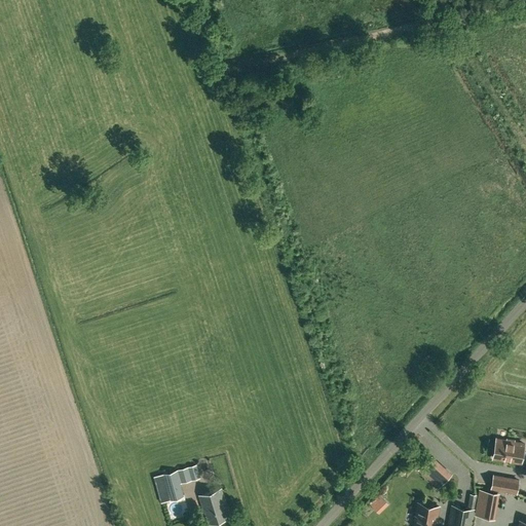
[(340,68),(331,70),(333,78),(342,76),(340,68)]
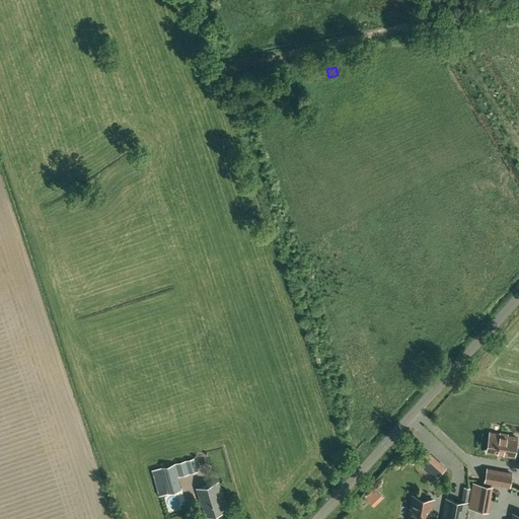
[(487,451),(499,453),(499,451),(503,452),(503,454),(514,456),(517,438),(507,436),(508,435),(500,433),(500,435),(490,433),(487,451)]
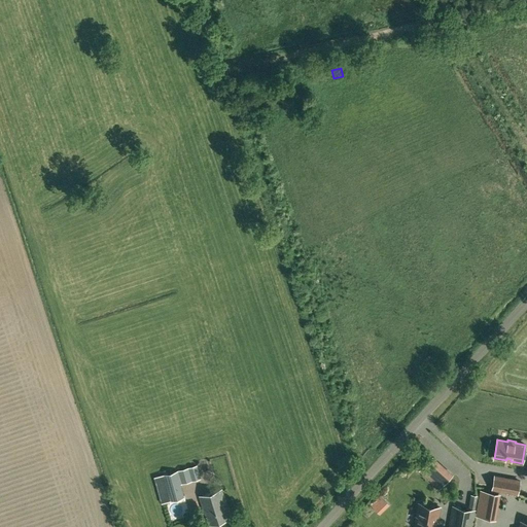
[(154,478),(162,503),(184,497),(180,485),(201,479),(197,465),(177,471),(154,478)]
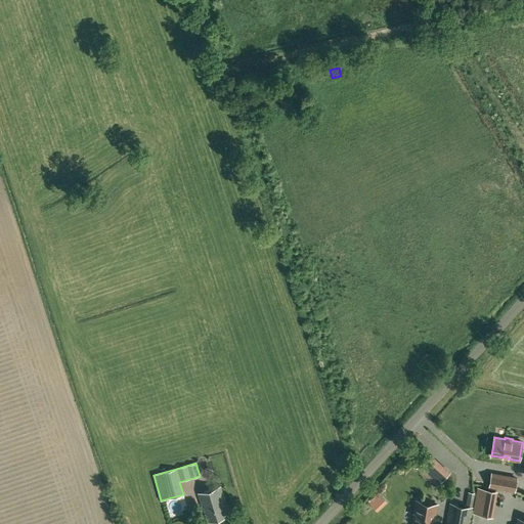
[(437,473),(443,478),(448,472),(442,467),(437,473)]
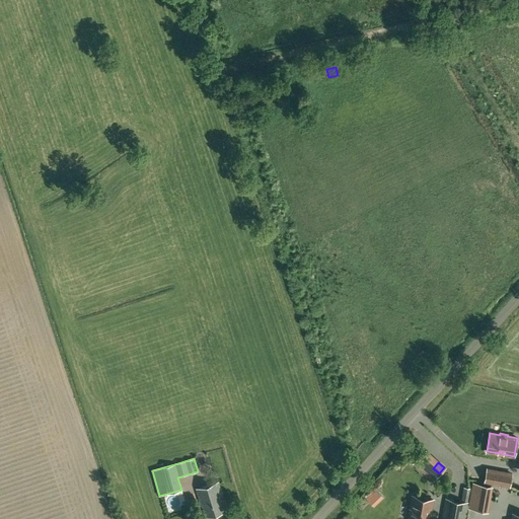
[(512,473),(488,469),(486,482),(509,486),(512,473)]
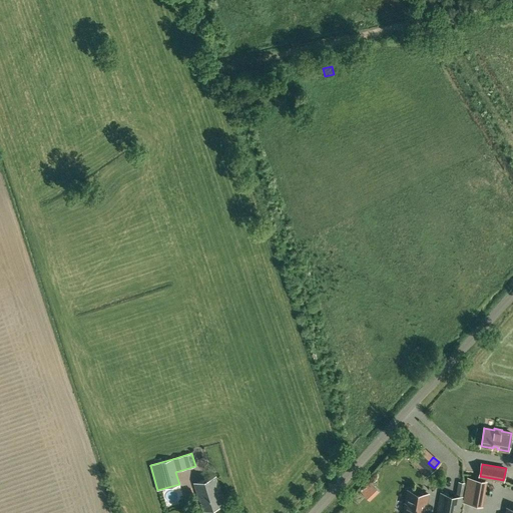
[(215,476),(194,483),(203,511),(224,504),(215,476)]
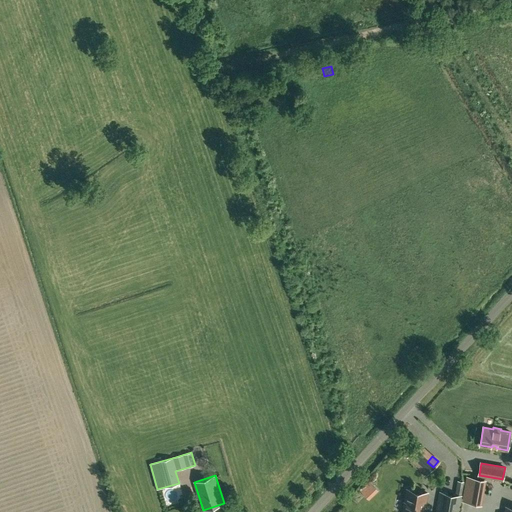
[(465,482),(457,481),(455,493),(462,495),(465,482)]
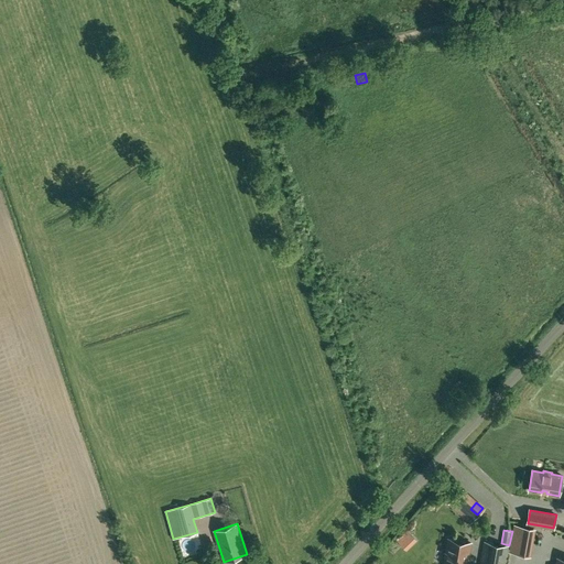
[(467,563),(468,560),(466,559),(467,552),(469,553),(470,543),(448,539),(443,563),(467,563)]
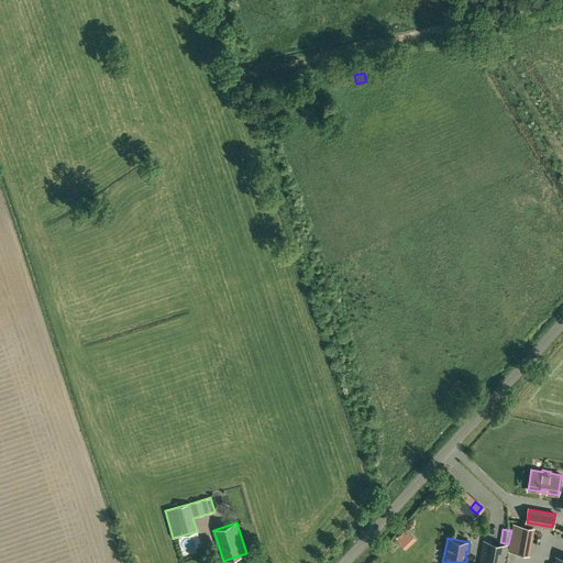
[(484,541),(479,562),(504,562),(507,545),(484,541)]
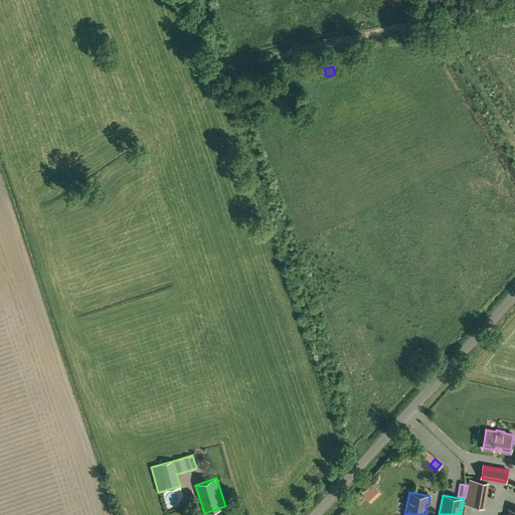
[(486,498),(470,496),(469,504),(484,507),(486,498)]
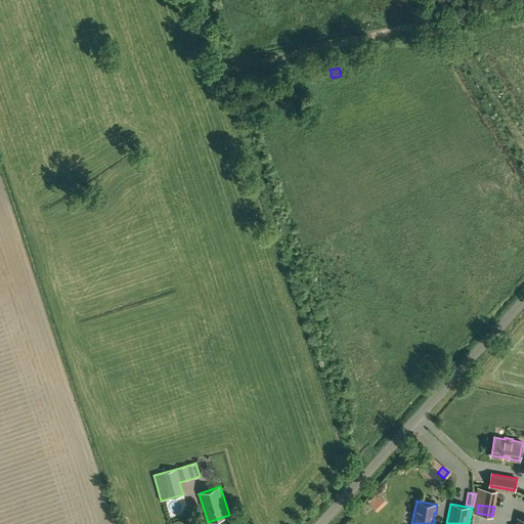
All buildings are outlined.
